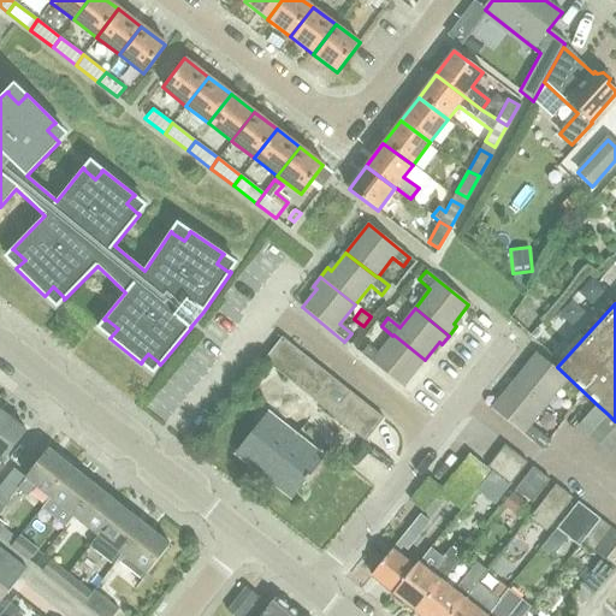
[(394,335),(392,336),(378,354),(367,345),(360,354),(402,388),(425,360),(394,335)]
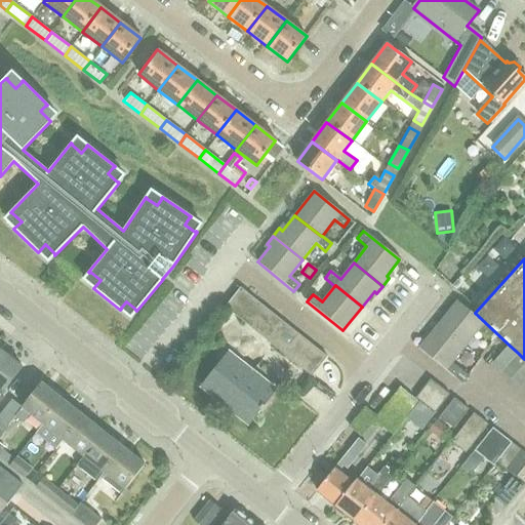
[(240,287),(225,307),(254,330),(270,311),(240,287)]
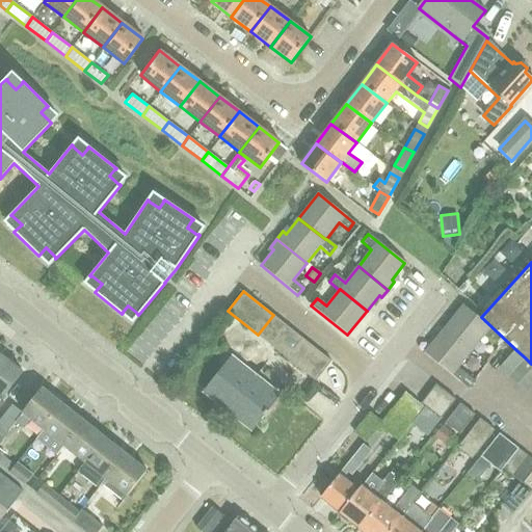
[(462,306),(444,329),(470,351),(483,335),(493,342),(498,336),(499,335),(462,306)]
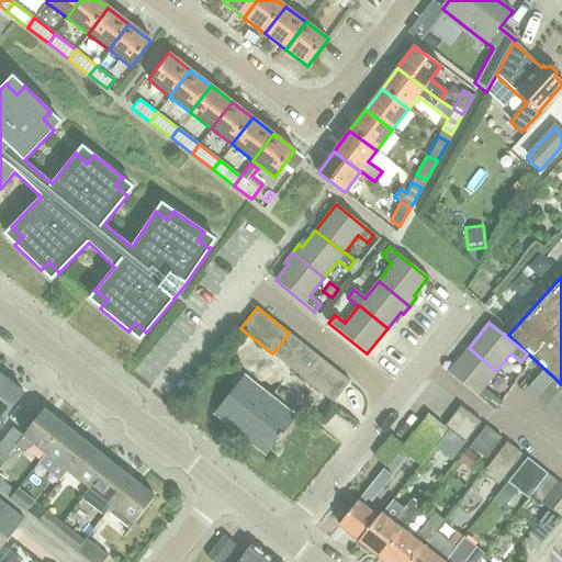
[(289,333),(272,353),(282,361),(299,341),(289,333)]
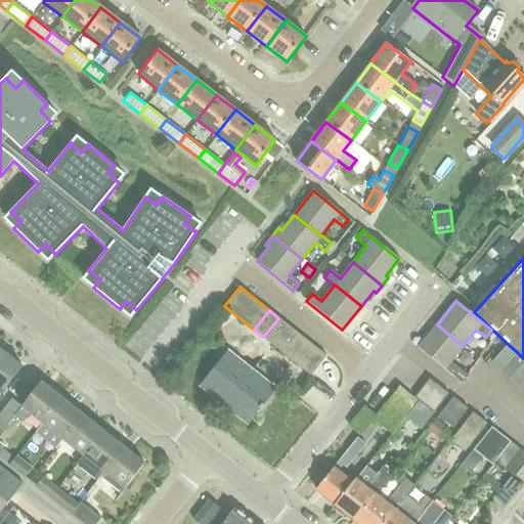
[(278,318),(263,337),(272,345),(288,325),(278,318)]
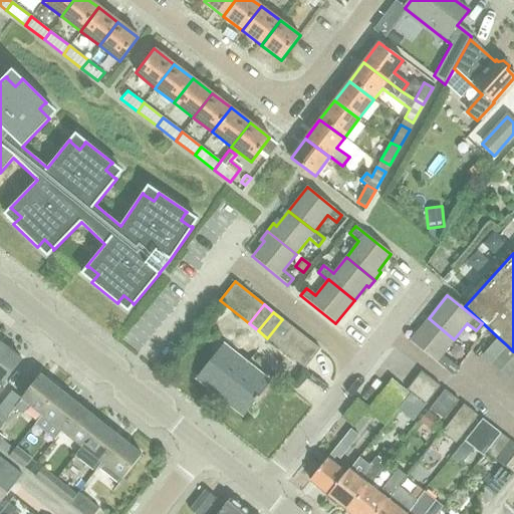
[(454,339),(429,318),(410,341),(444,369),(450,362),(442,355),(454,339)]
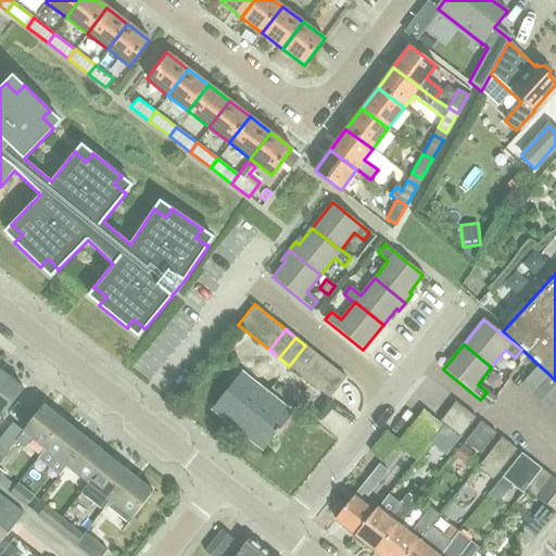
[(305,345),(289,366),(300,374),(316,353),(305,345)]
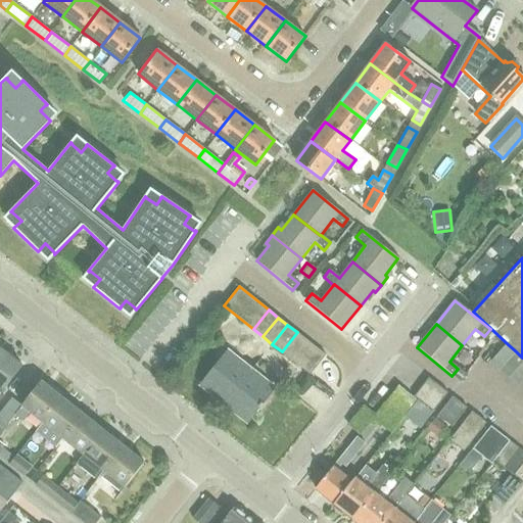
[(489,330),(484,336),(491,342),(496,335),(489,330)]
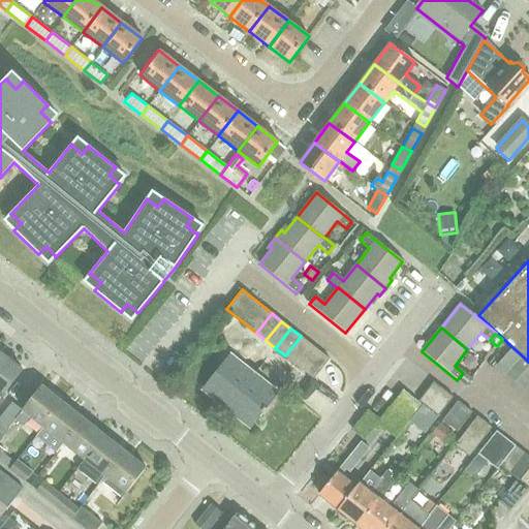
[(301,336),(285,355),(294,363),(310,344),(301,336)]
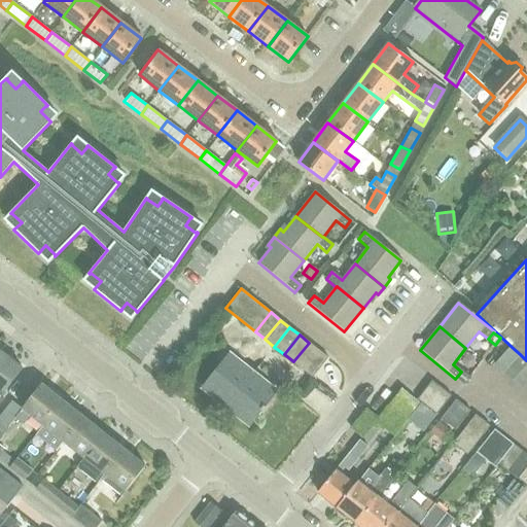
[(309,343),(293,361),(303,370),(318,350),(309,343)]
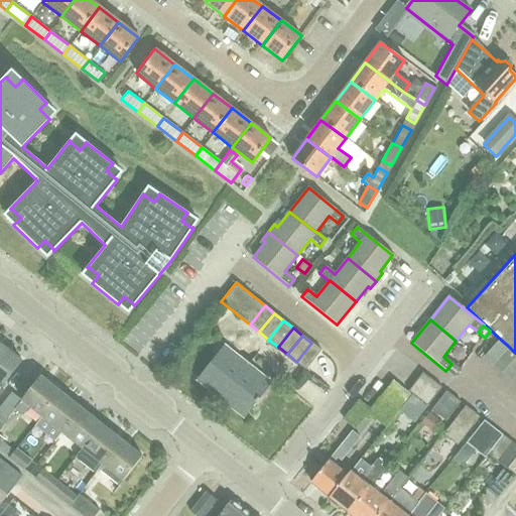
[(501,340),(485,356),(484,357),(493,365),(494,364),(509,347),(501,340)]
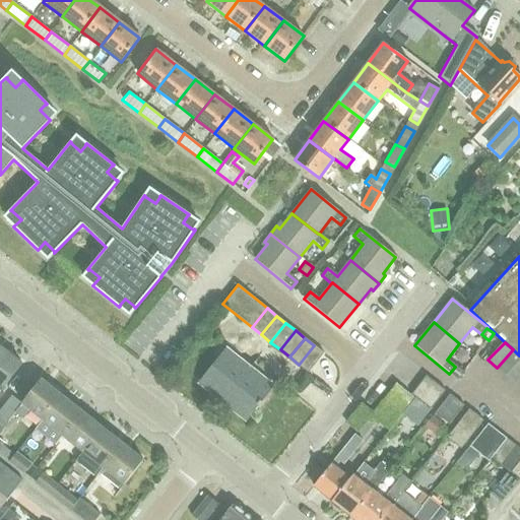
[(314,345),(299,365),(309,372),(324,353),(314,345)]
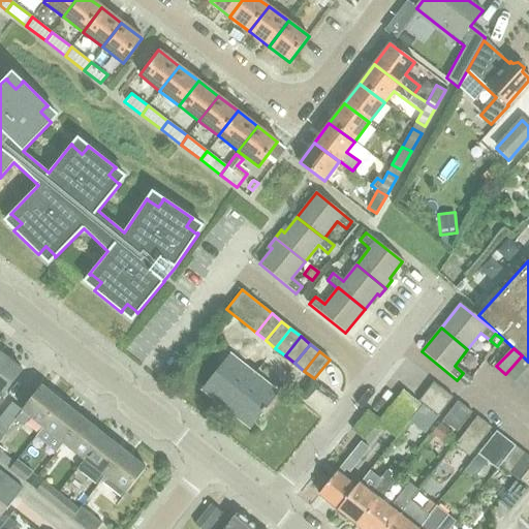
[(0,397),(22,370),(0,352),(0,397)]
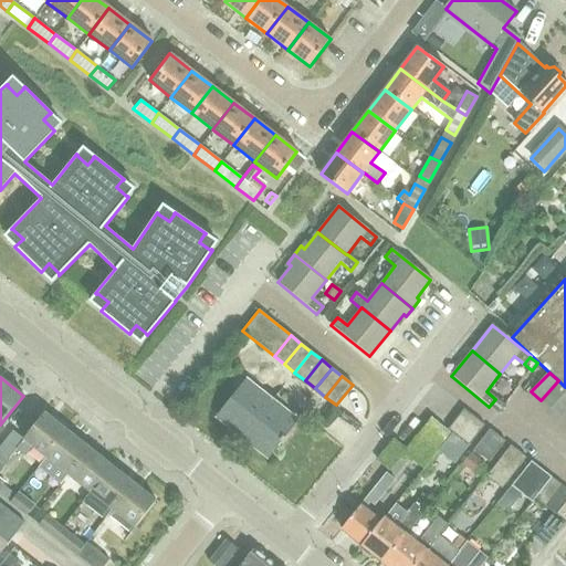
[(558,380),(542,399),(541,400),(549,409),(551,408),(565,391),(565,386),(565,387),(558,380)]
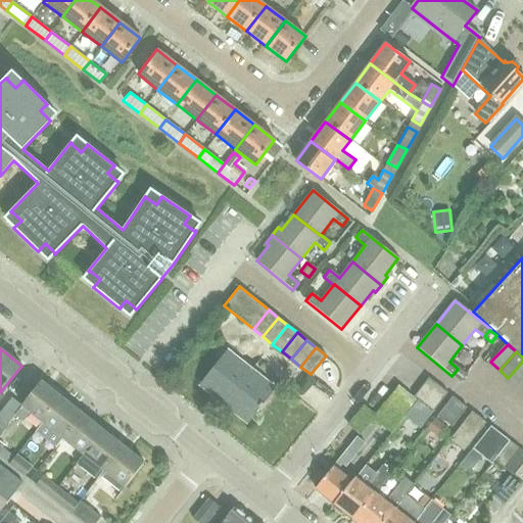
[(246,421),(273,388),(227,352),(201,384),(246,421)]
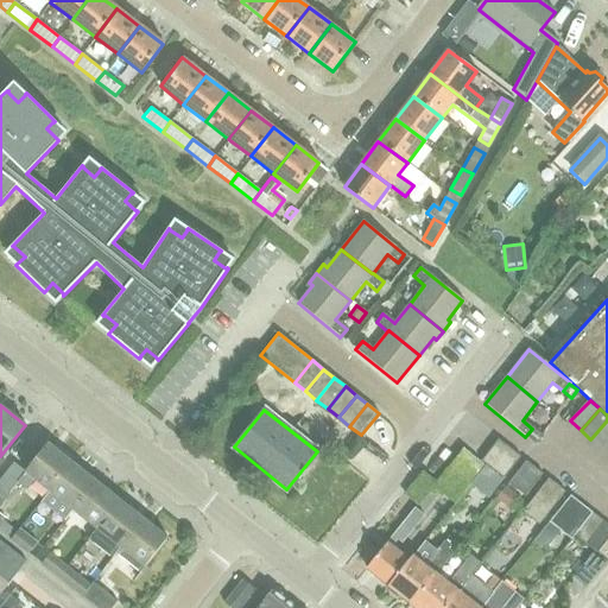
[(607,420),(591,438),(590,439),(601,449),(602,449),(607,442),(607,420)]
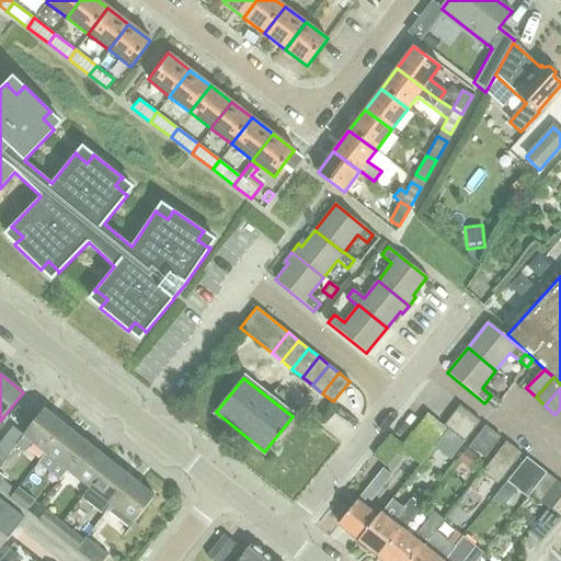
[(491,396),(484,403),(493,410),(500,402),(491,396)]
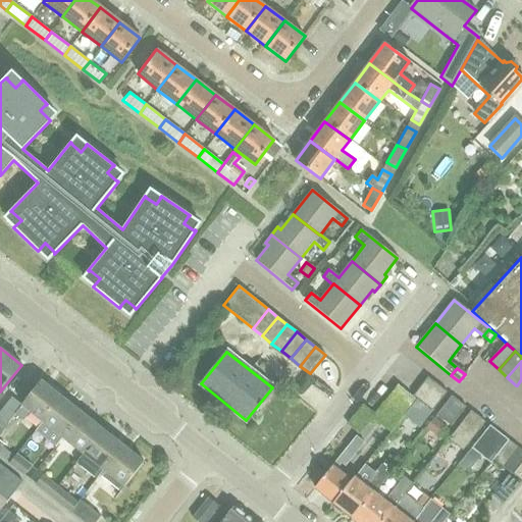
[(420,386),(439,402),(448,393),(427,377),(420,386)]
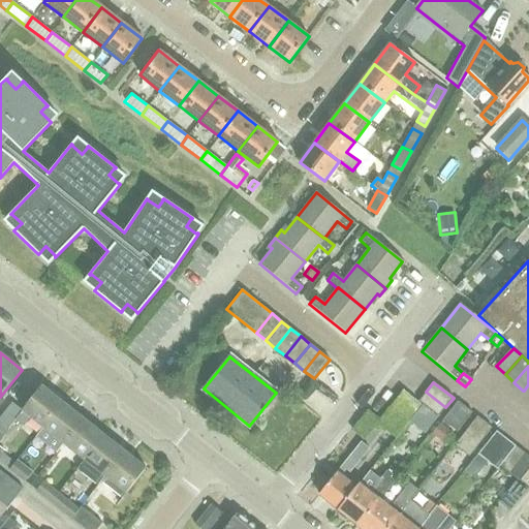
[(62,403),(40,386),(16,418),(24,425),(30,417),(43,428),(62,403)]
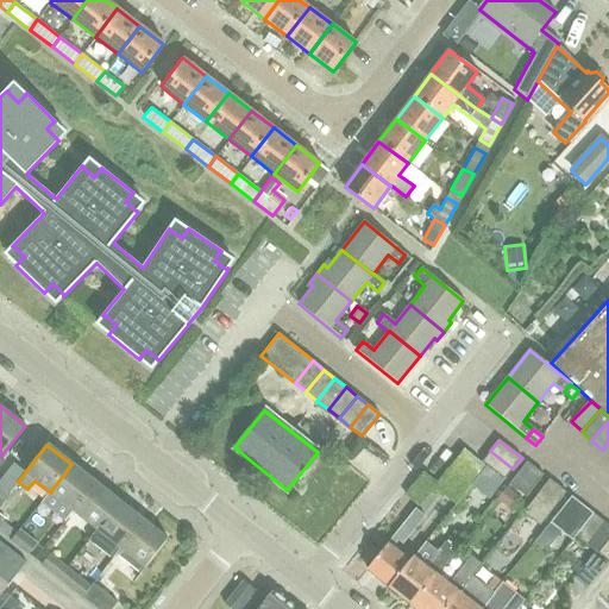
[(485,468),(463,449),(453,460),(476,478),(485,468)]
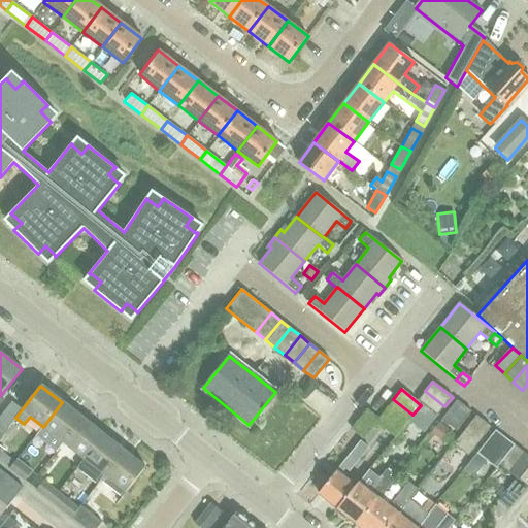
[(425,391),(418,401),(437,417),(444,406),(425,391)]
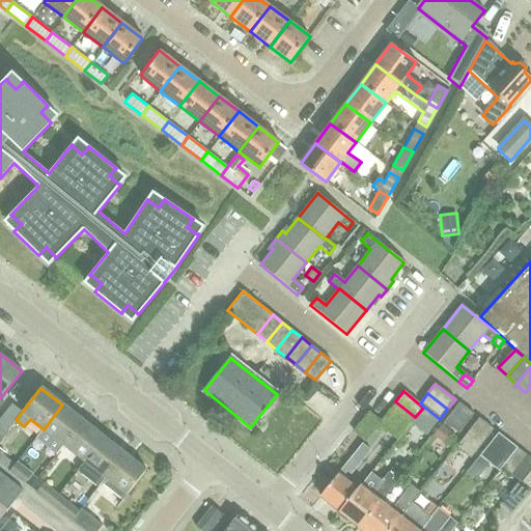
[(395,401),(387,412),(407,427),(410,423),(411,424),(415,417),(395,401)]
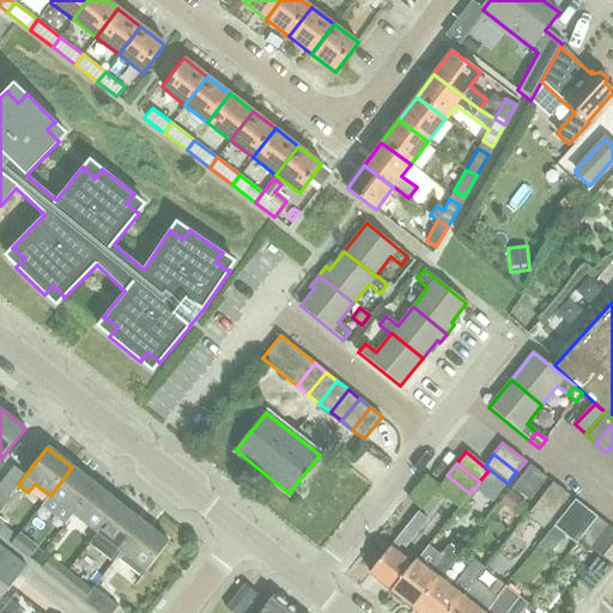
[(530,465),(513,487),(529,501),(547,478),(530,465)]
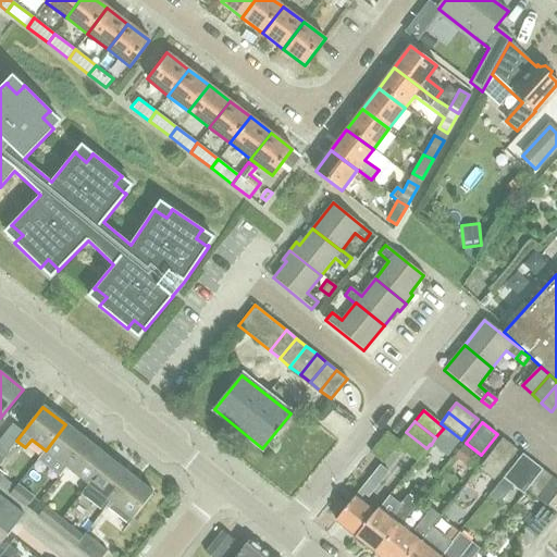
[(87,442),(65,424),(46,450),(66,468),(87,442)]
